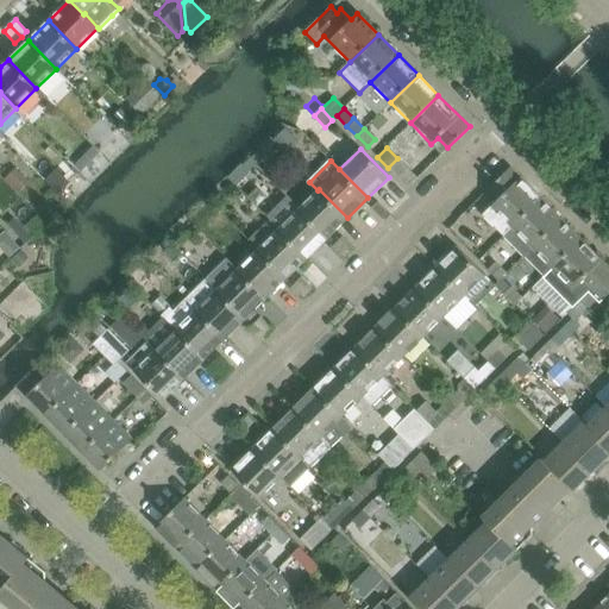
[(497,199),(482,214),(503,236),(513,226),(540,199),(509,167),(488,188),(497,199)]
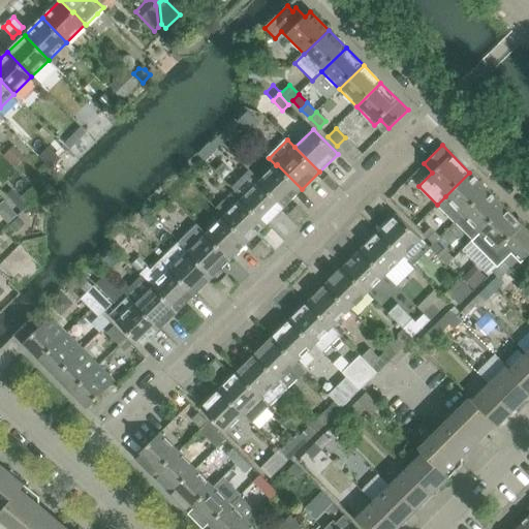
[(62,158),(50,146),(39,156),(52,168),(62,158)]
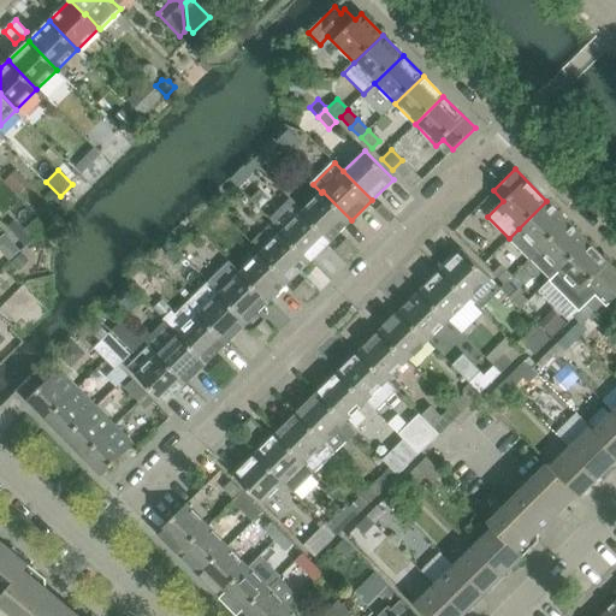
[(31,183),(21,173),(9,184),(19,195),(31,183)]
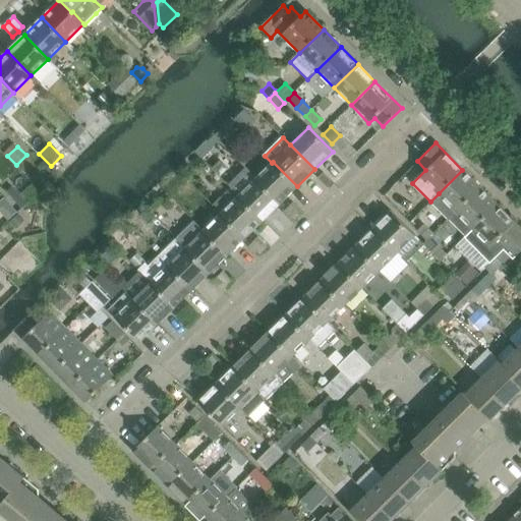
[(273,162),(272,163),(255,179),(280,204),(297,186),(273,162)]
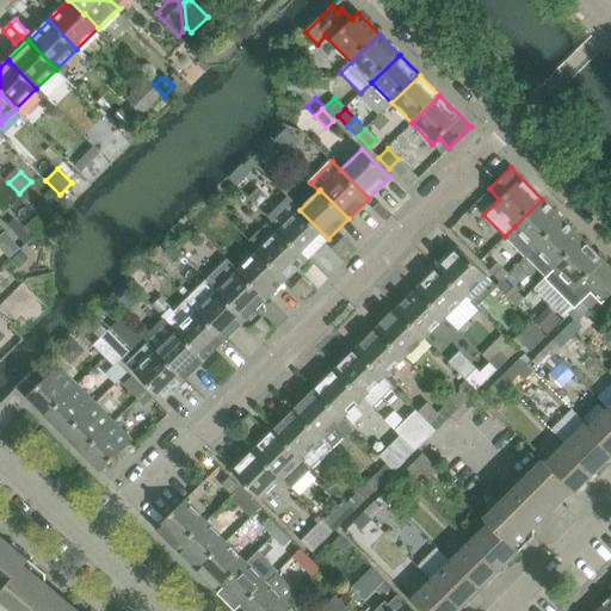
[(514,227),(505,236),(525,257),(534,247),(562,220),(542,199),(514,227)]
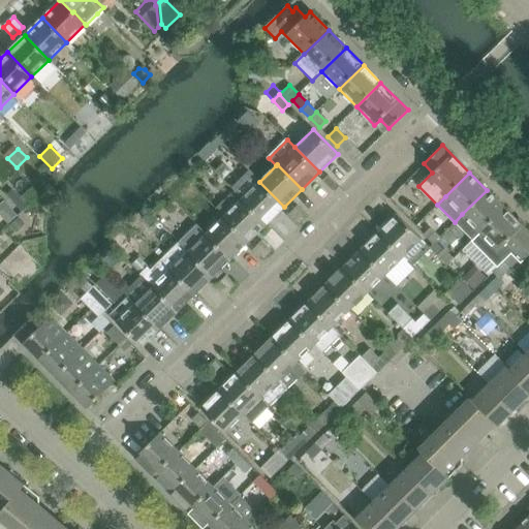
[(321,181),(332,191),(338,185),(328,175),(321,181)]
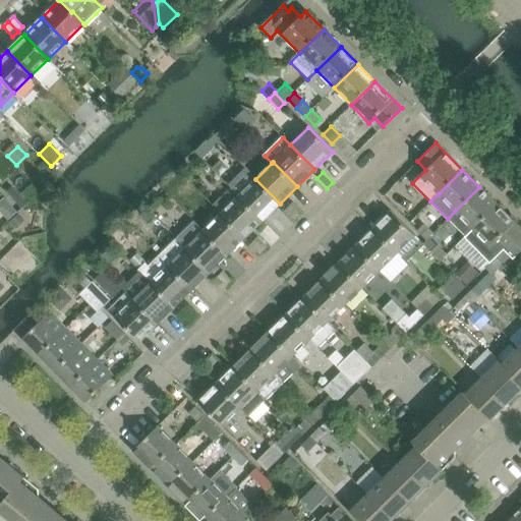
[(233,193),(237,197),(238,196),(262,221),(280,204),(255,179),(240,194),(236,190),(233,193)]
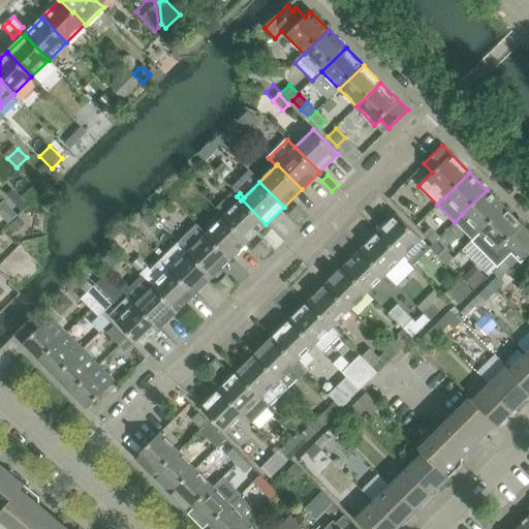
[(12,190),(7,195),(23,211),(28,206),(12,190)]
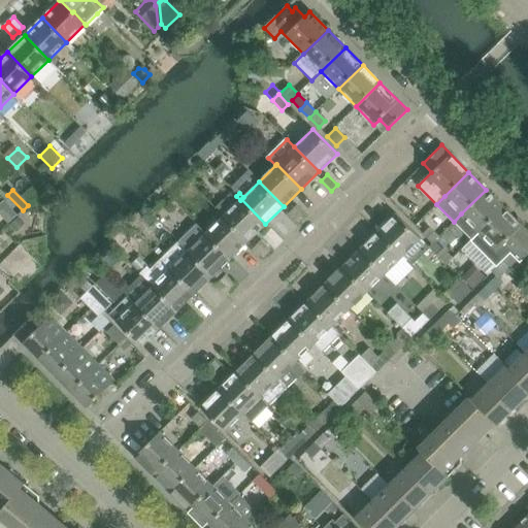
[(461,213),(454,222),(471,239),(479,232),(503,207),(486,190),(461,213)]
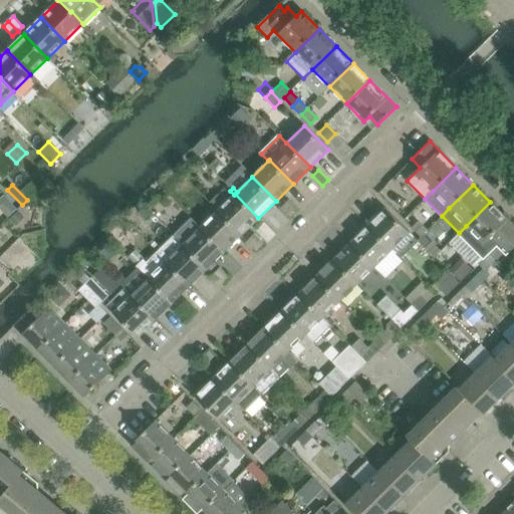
[(234,195),(218,211),(241,235),(258,218),(235,194),(234,195)]
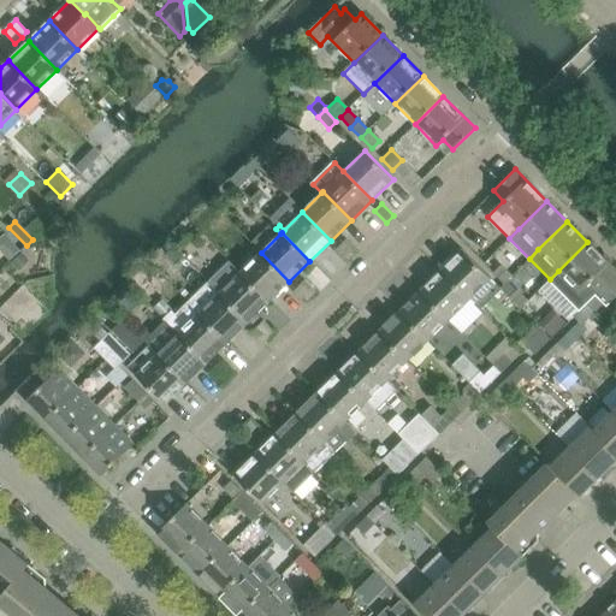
[(0,248),(11,260),(21,250),(21,249),(5,234),(0,237),(0,248)]
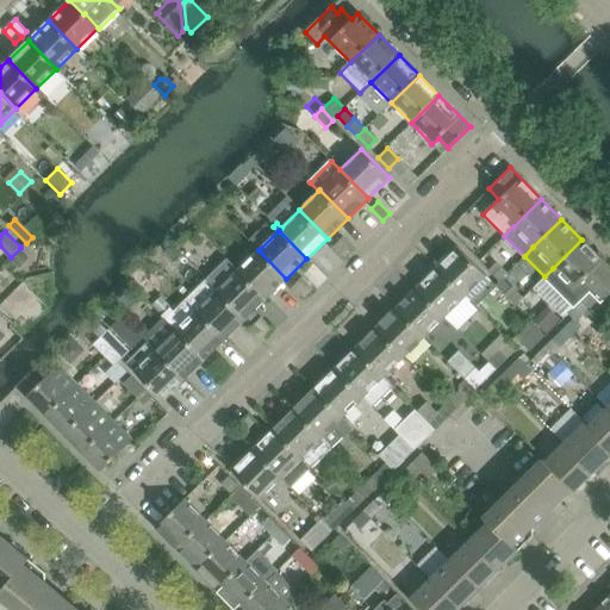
[(342,237),(336,243),(348,255),(354,249),(342,237)]
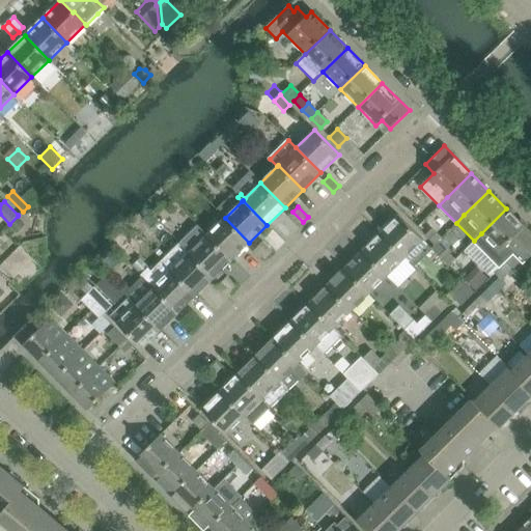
[(481,233),(474,241),(500,268),(504,263),(513,255),(520,261),(523,264),(530,255),(530,232),(506,208),(481,233)]
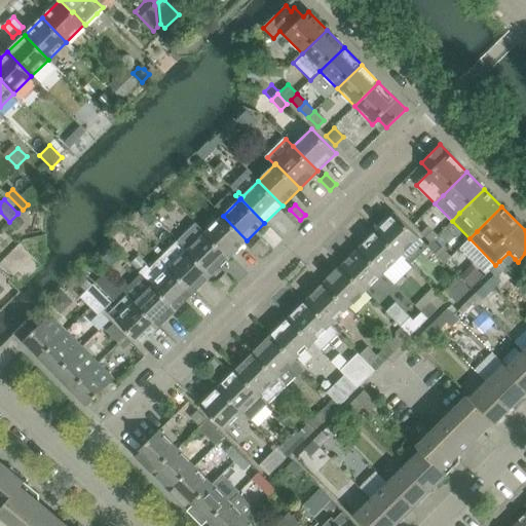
[(295,225),(300,220),(290,210),(285,215),(295,225)]
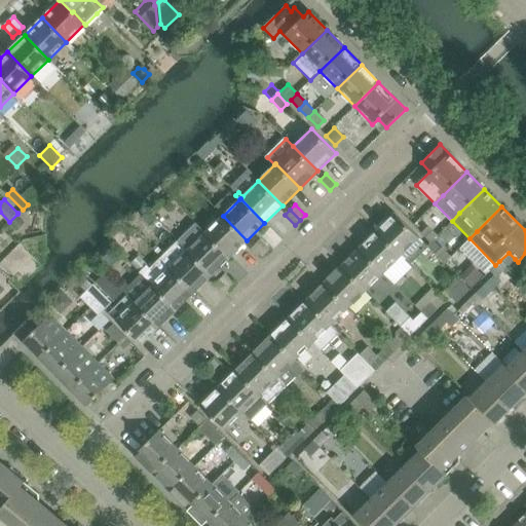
[(395,213),(376,231),(401,256),(410,265),(428,247),(426,246),(395,213)]
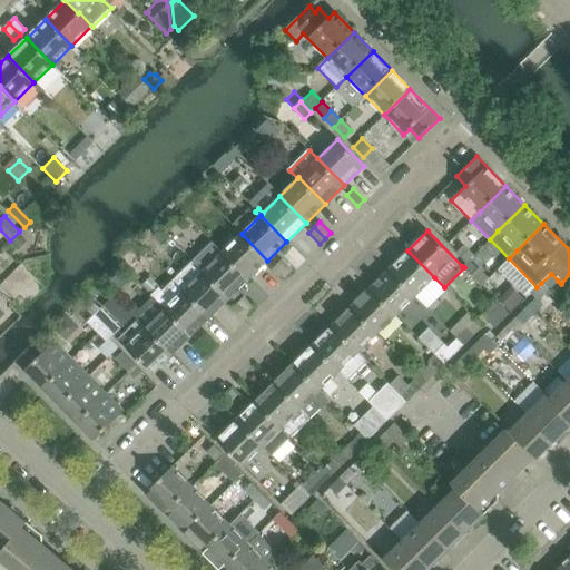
[(20,233),(10,243),(17,251),(28,242),(20,233)]
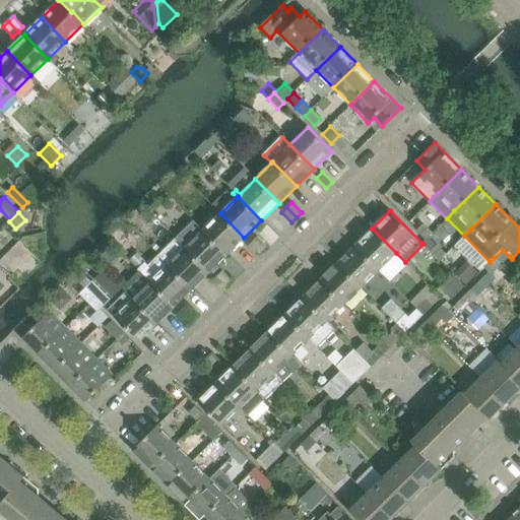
[(204,229),(202,231),(226,255),(244,238),(220,213),(204,229)]
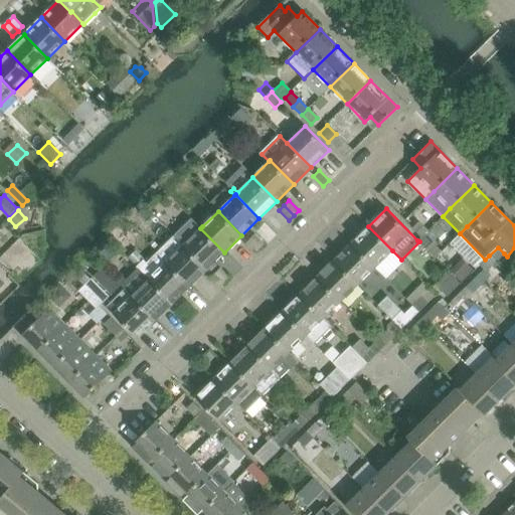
[(207,270),(224,252),(200,228),(190,218),(173,235),(207,270)]
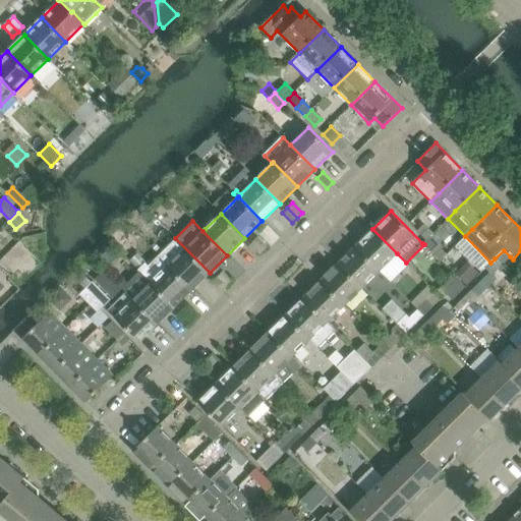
[(423,224),(417,230),(426,240),(429,237),(432,233),(423,224)]
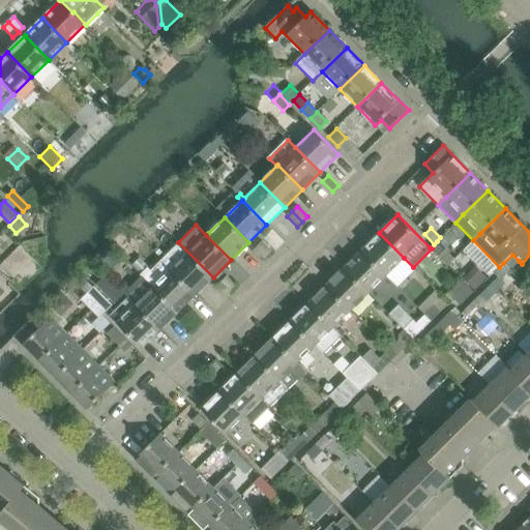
[(379,233),(361,251),(386,275),(404,258),(379,233)]
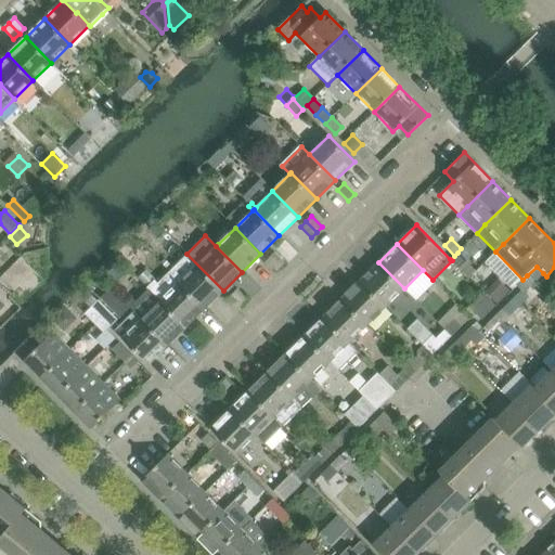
[(274,253),(269,258),(280,268),(285,263),(274,253)]
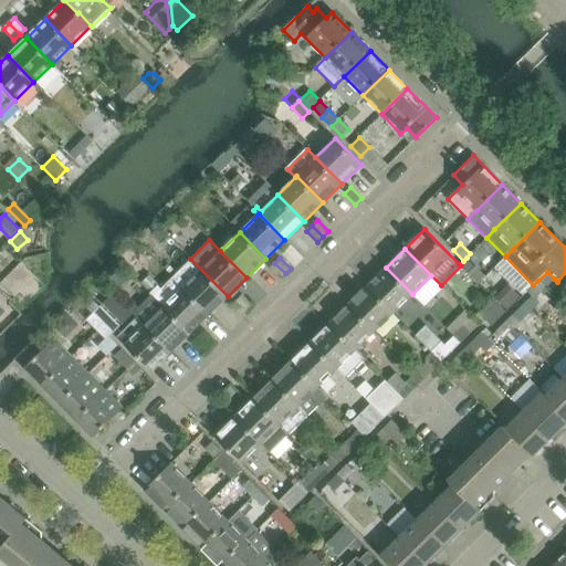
[(228,296),(190,259),(171,278),(209,315),(228,296)]
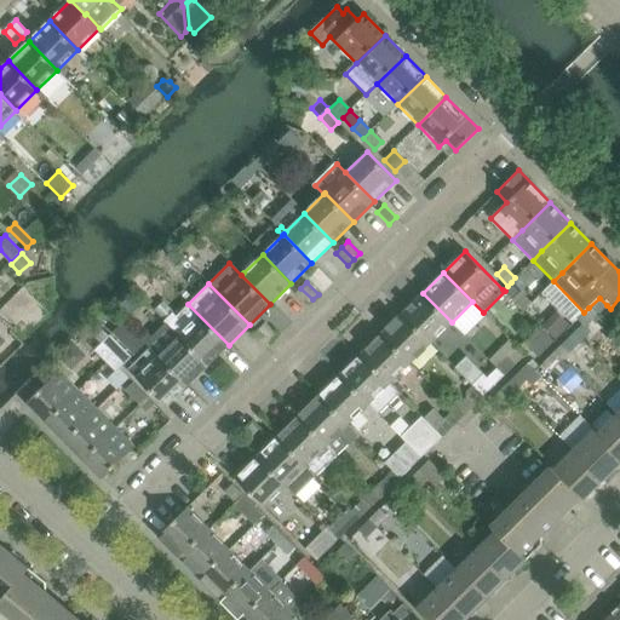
[(313,299),(300,288),(294,293),(306,305),(313,299)]
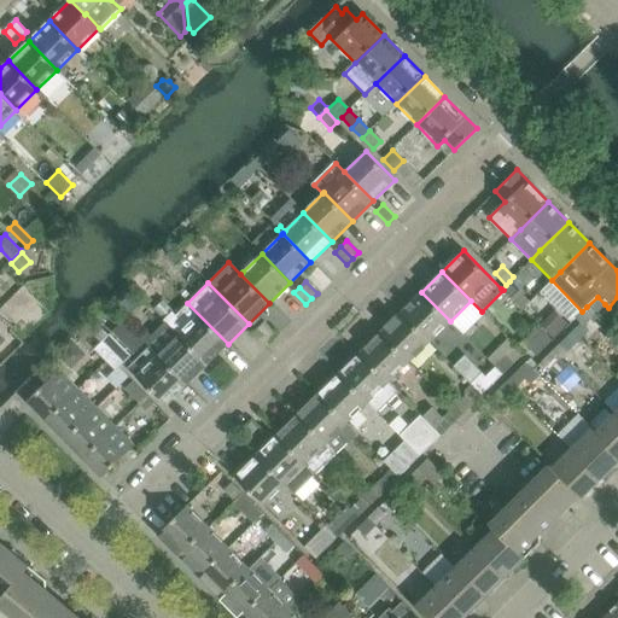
[(519,291),(516,295),(511,298),(522,309),(530,302),(519,291)]
